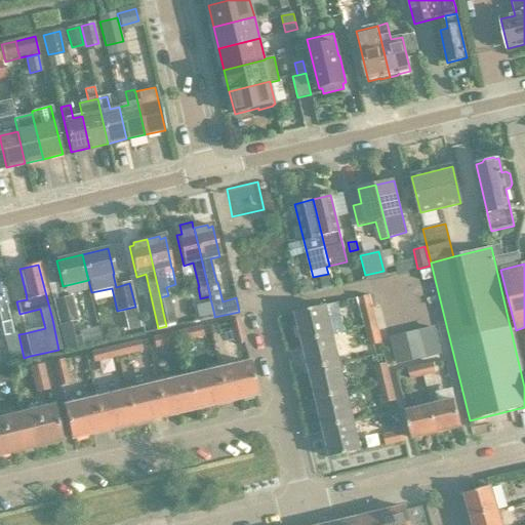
[(0,281),(0,324),(3,336),(12,333),(0,281)]
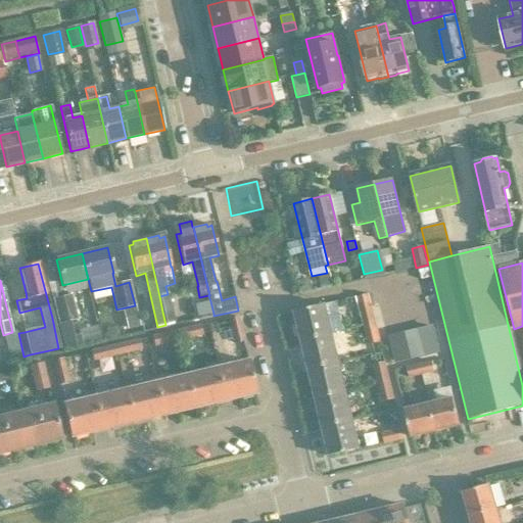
[(303,280),(297,281),(300,292),(312,290),(310,284),(303,280)]
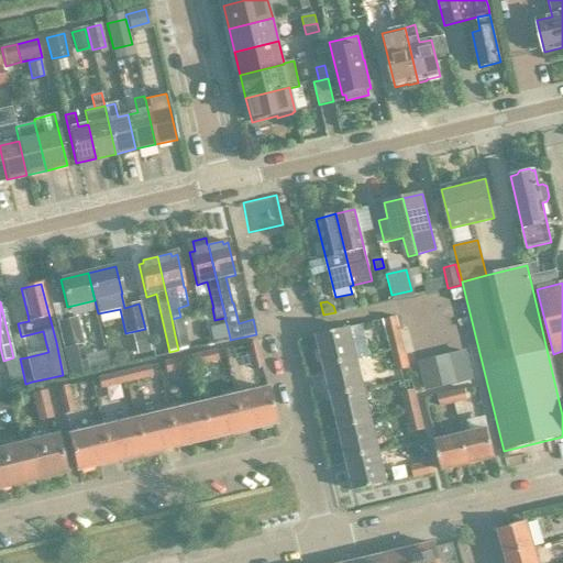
[(180,317),(172,319),(175,335),(178,350),(188,348),(181,320),(180,317)]
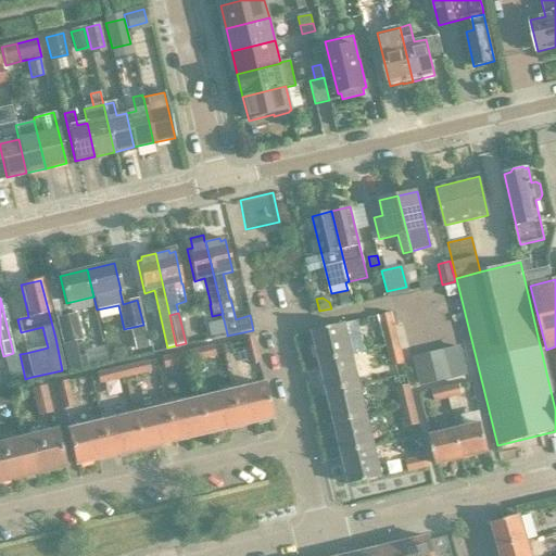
[(63,344),(81,340),(76,314),(57,318),(63,344)]
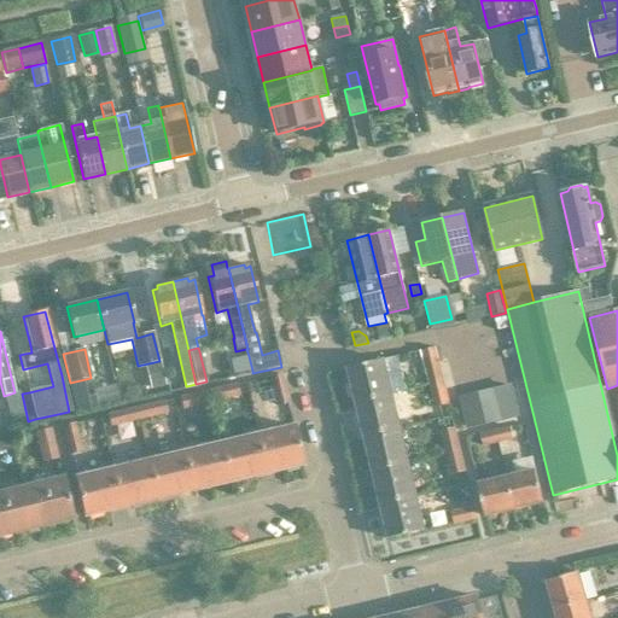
[(233,375),(252,371),(249,356),(231,361),(233,375)]
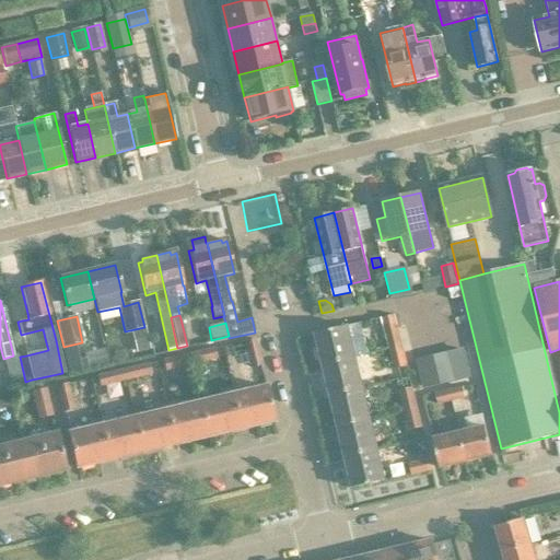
[(323,365),(354,358),(368,354),(360,324),(315,334),(323,365)]
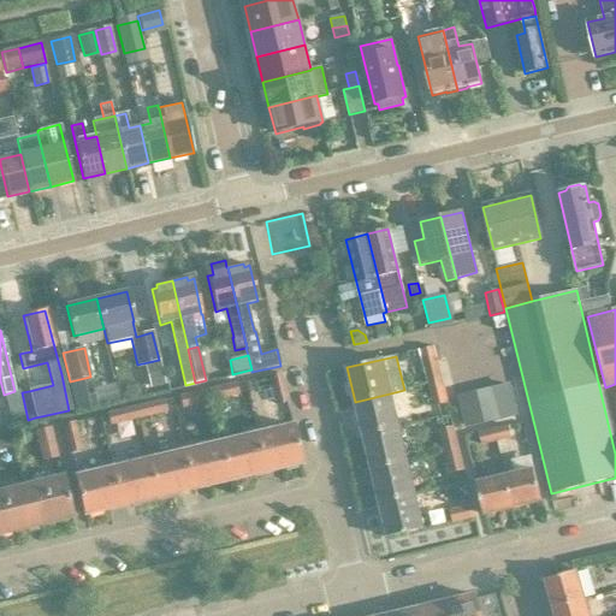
[(424,362),(428,385),(442,381),(437,360),(424,362)]
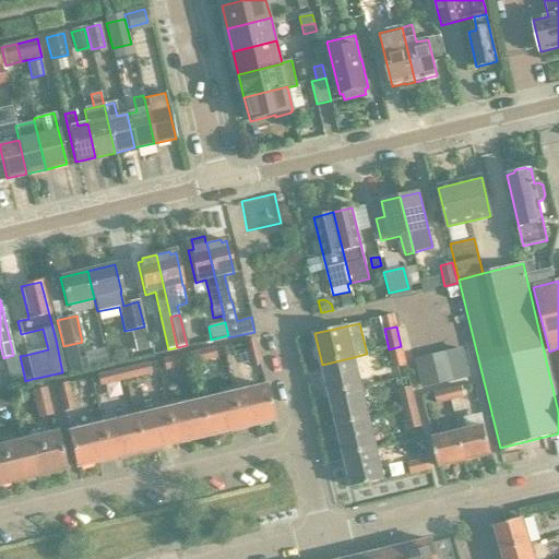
[(143,329),(132,332),(138,349),(149,347),(143,329)]
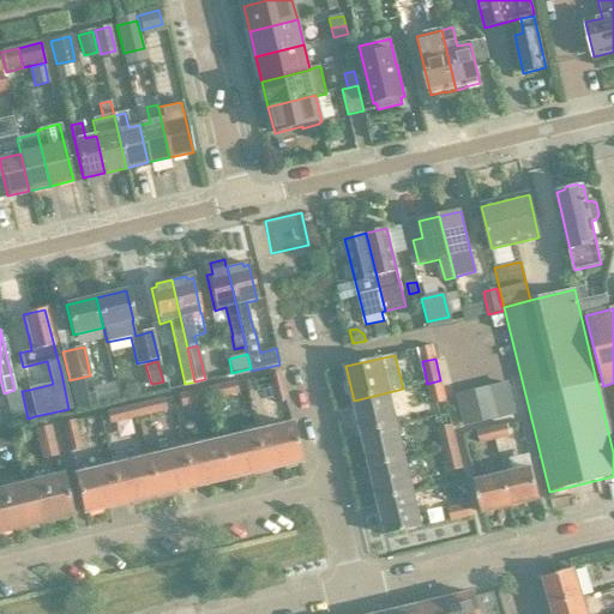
[(280,372),(269,375),(272,389),(282,386),(280,372)]
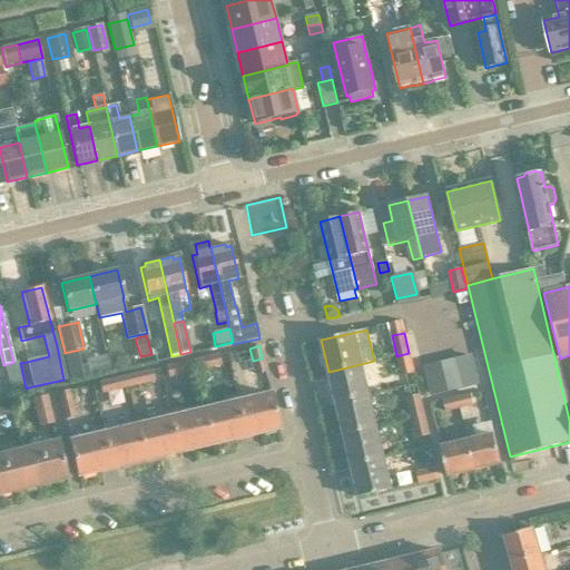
[(414,373),(409,353),(396,356),(402,376),(414,373)]
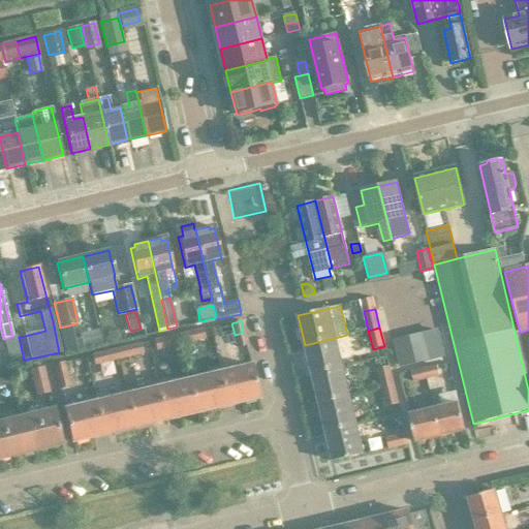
[(203,330),(190,333),(192,341),(205,339),(203,330)]
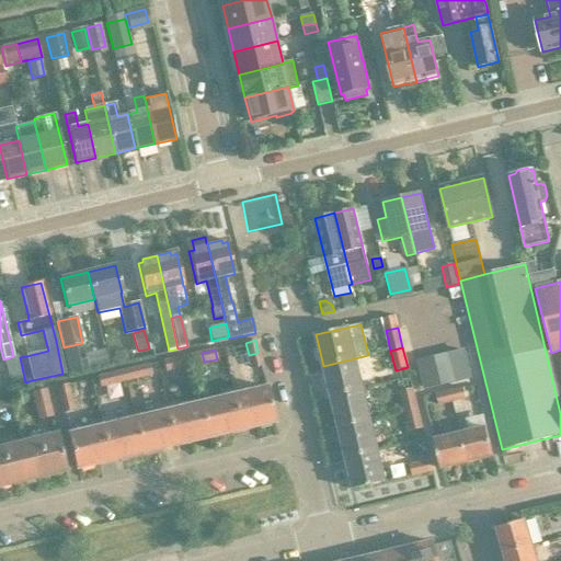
[(449,355),(448,355),(455,381),(470,377),(464,352),(461,352),(461,351),(449,354),(449,355)]
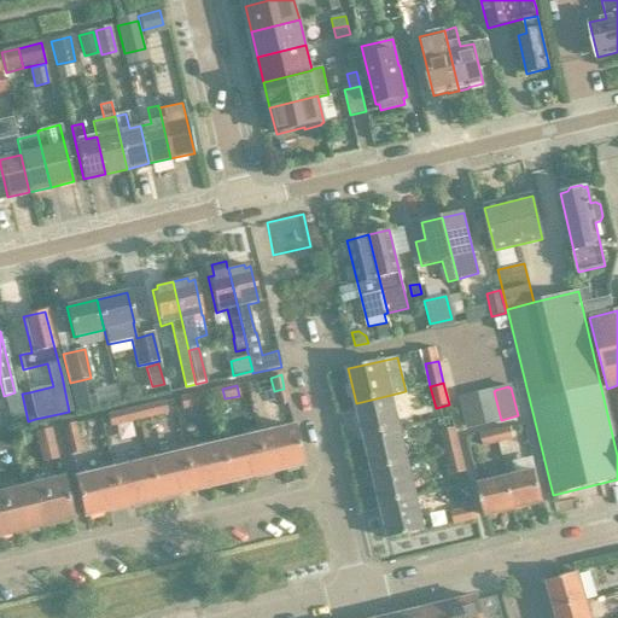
[(222,389),(208,392),(210,402),(225,398),(222,389)]
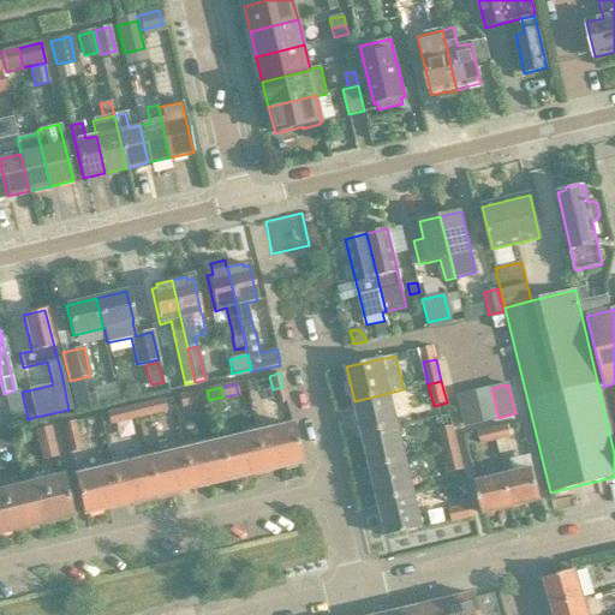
[(286,401),(282,387),(273,389),(276,404),(286,401)]
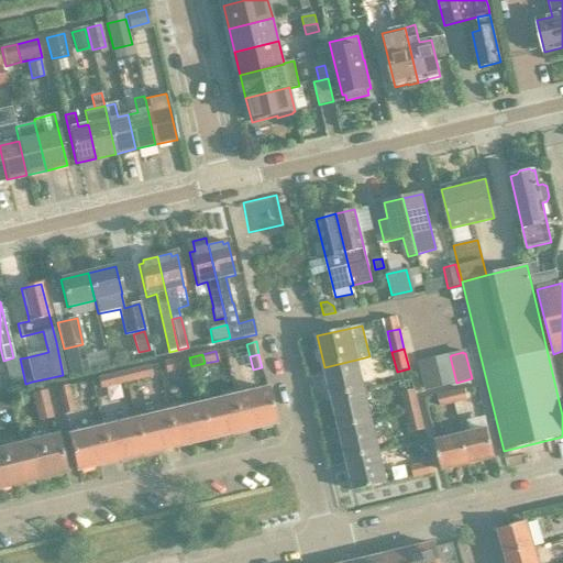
[(450,356),(435,361),(441,386),(456,383),(450,356)]
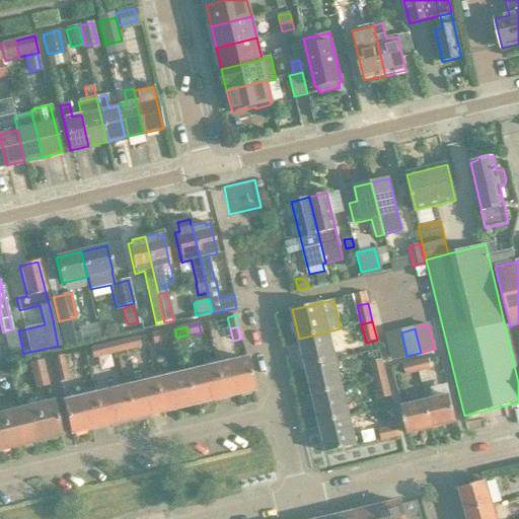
[(165,341),(176,338),(174,329),(163,331),(165,341)]
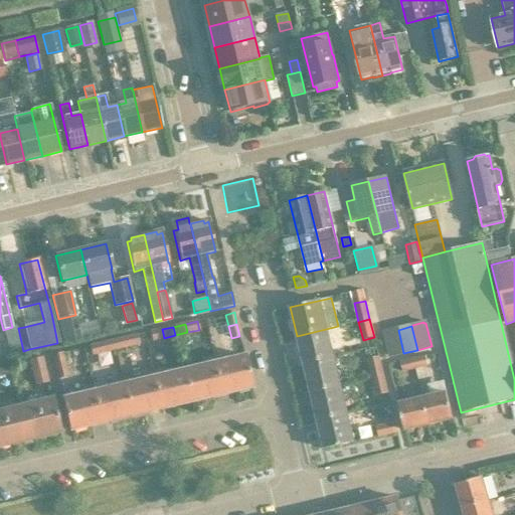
[(164,338),(162,329),(150,332),(152,341),(164,338)]
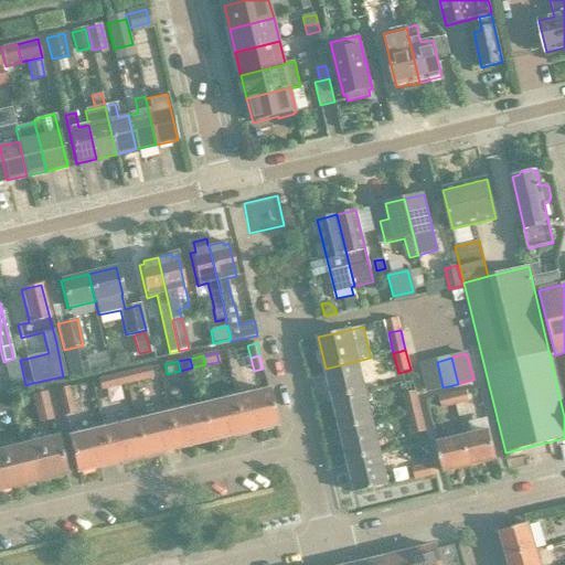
[(365,392),(358,361),(326,369),(333,400),(365,392)]
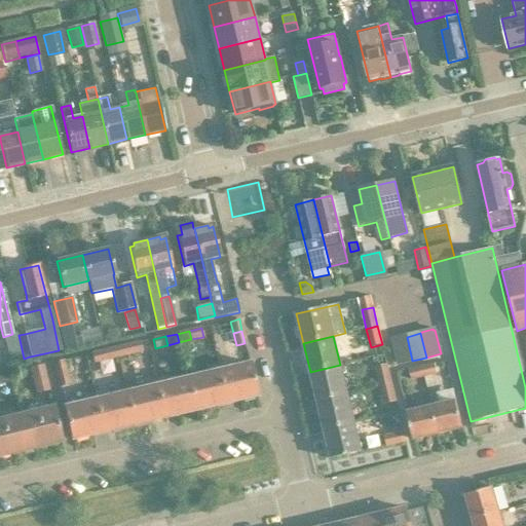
[(399,364),(412,361),(407,337),(392,340),(399,364)]
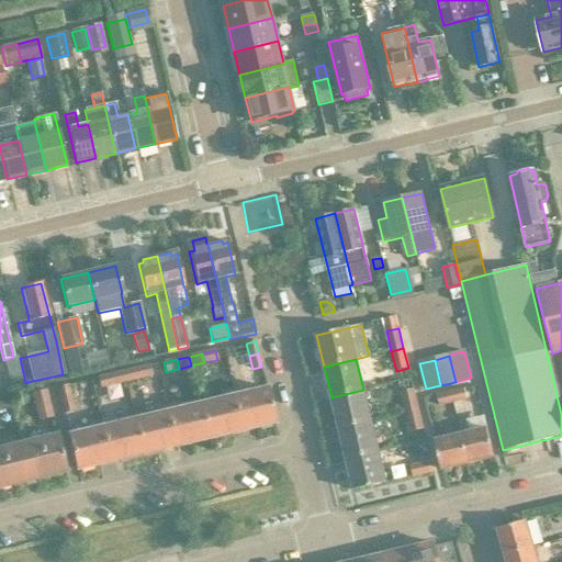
[(149,366),(136,369),(138,379),(152,375),(149,366)]
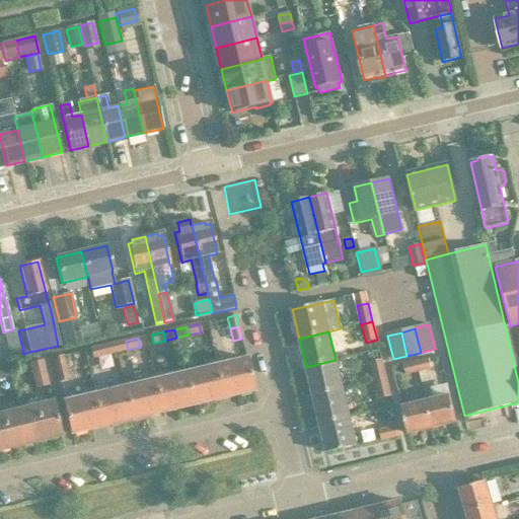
[(126,341),(115,344),(117,352),(128,350),(126,341)]
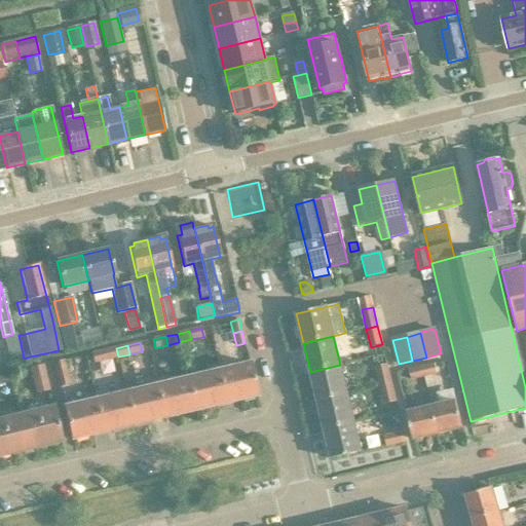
[(106,360),(118,357),(116,348),(104,350),(106,360)]
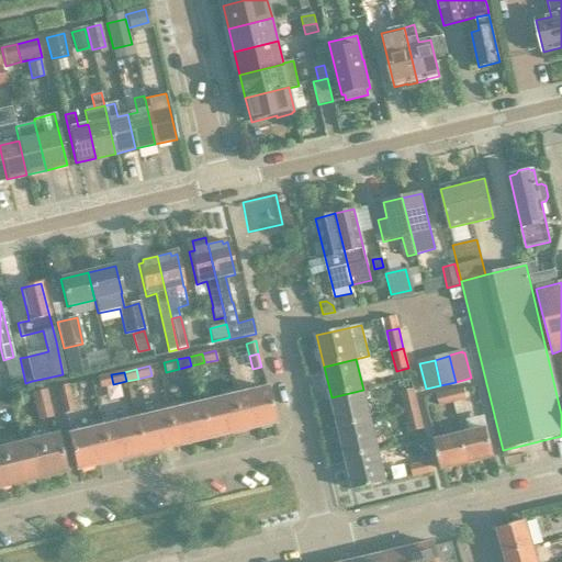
[(24,383),(22,374),(9,378),(11,386),(24,383)]
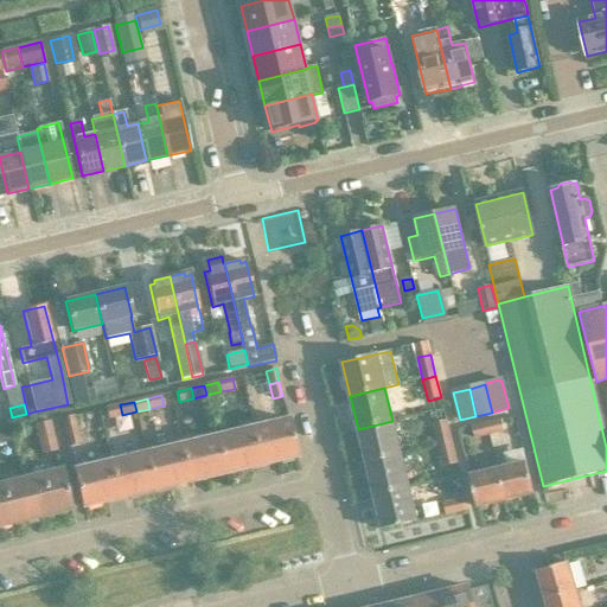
[(122,415),(120,404),(106,408),(108,419),(122,415)]
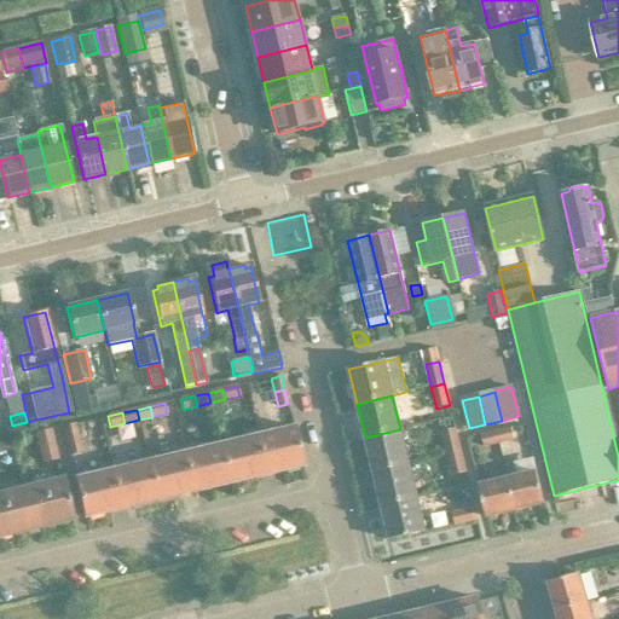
[(63,427),(67,441),(77,439),(74,424),(63,427)]
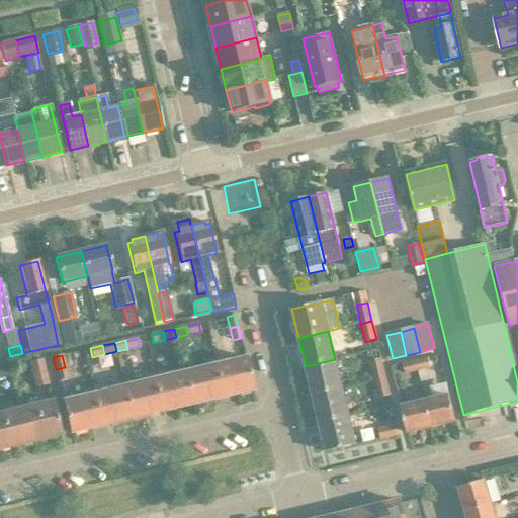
[(246,357),(214,364),(223,398),(253,391),(246,357)]
